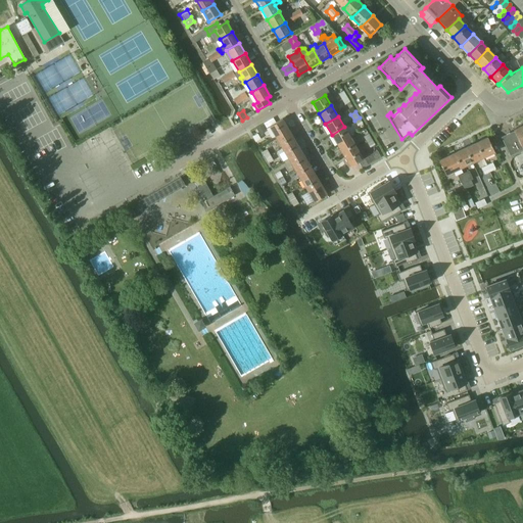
[(360,117),(354,121),(358,126),(363,123),(360,117)]
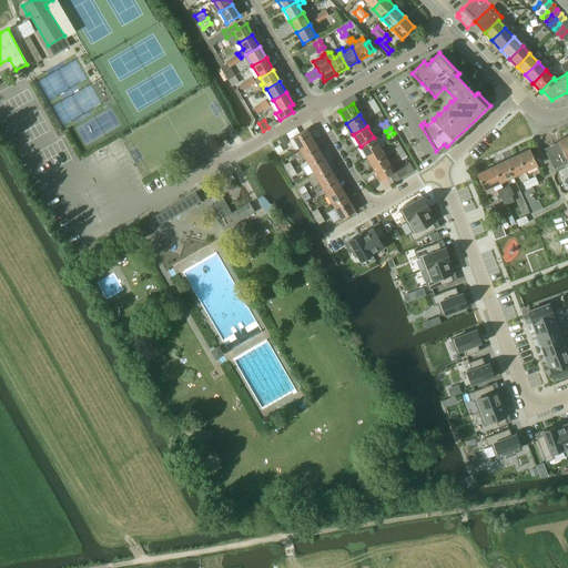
[(288,140),(292,138),(298,133),(296,129),(286,134),(288,140)]
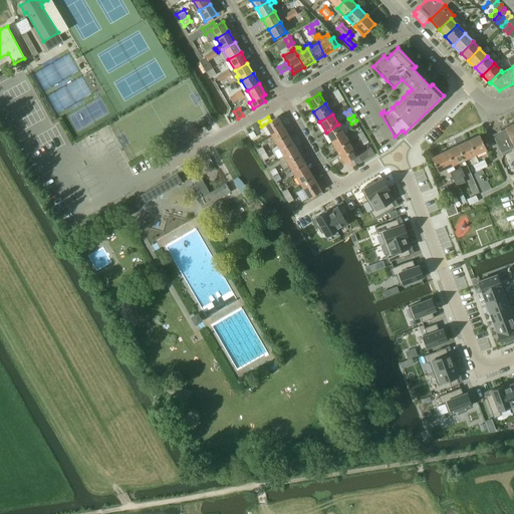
[(277,116),(270,120),(264,124),(270,135),(283,126),(277,116)]
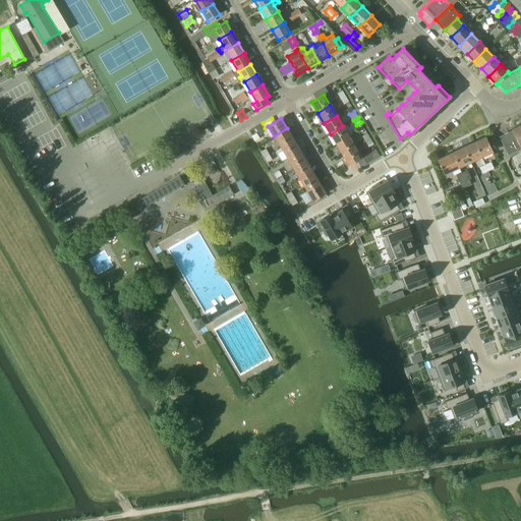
[(254,128),(258,134),(266,130),(262,124),(254,128)]
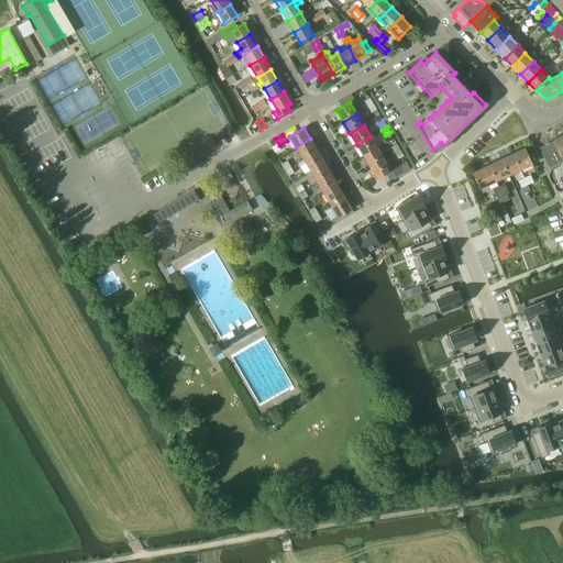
[(562,134),(553,140),(554,141),(562,159),(562,134)]
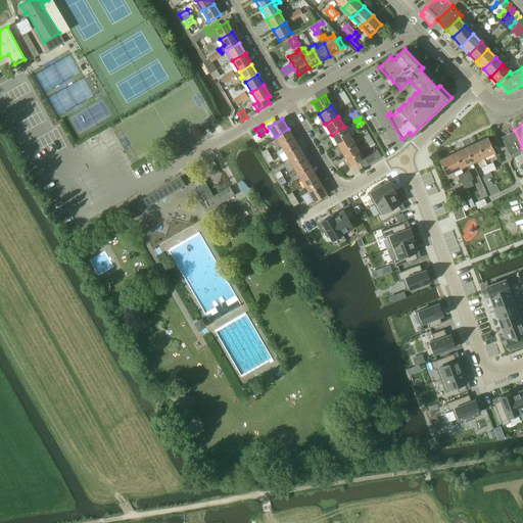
[(332,135),(338,145),(350,138),(344,127),(332,135)]
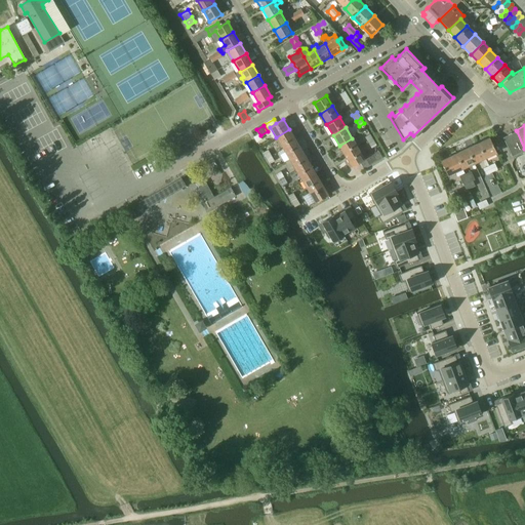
[(276,137),(282,148),(295,140),(289,129),(276,137)]
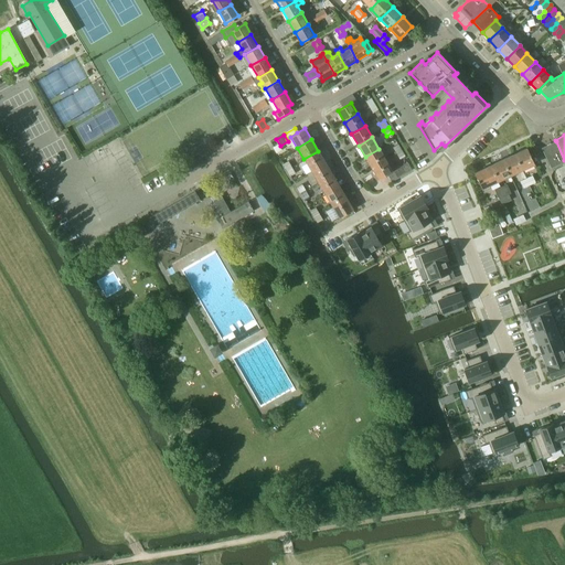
[(541,148),(551,168),(564,160),(556,141),(541,148)]
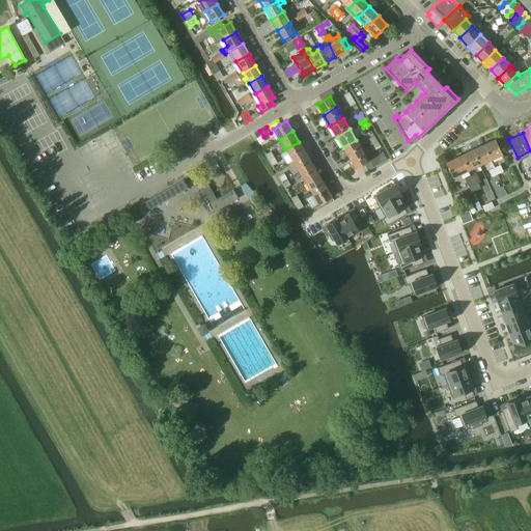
[(368,138),(372,144),(378,141),(374,135),(368,138)]
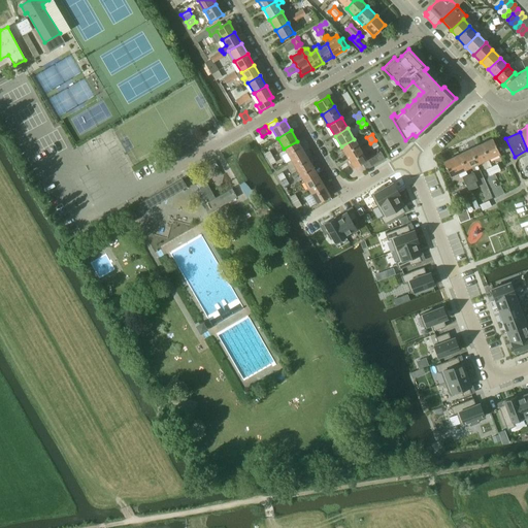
[(493,138),(482,144),(489,159),(499,154),(493,138)]
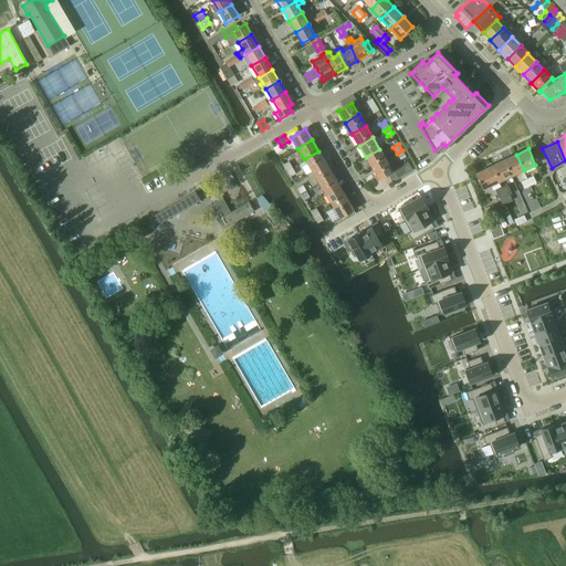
[(366,157),(373,169),(386,160),(379,149),(366,157)]
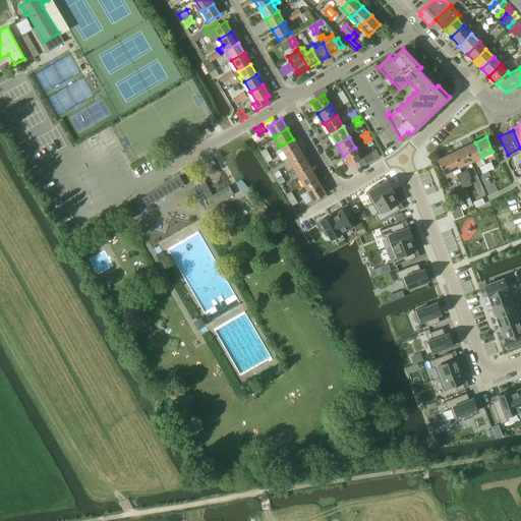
[(370,138),(365,141),(368,147),(373,143),(370,138)]
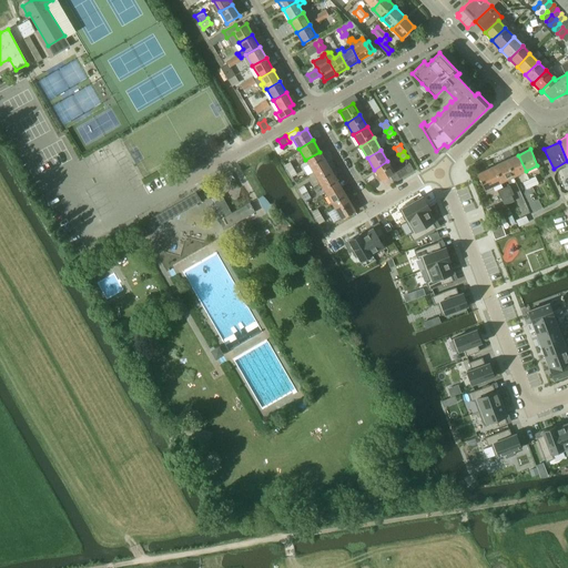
[(305,160),(312,171),(326,163),(320,152),(305,160)]
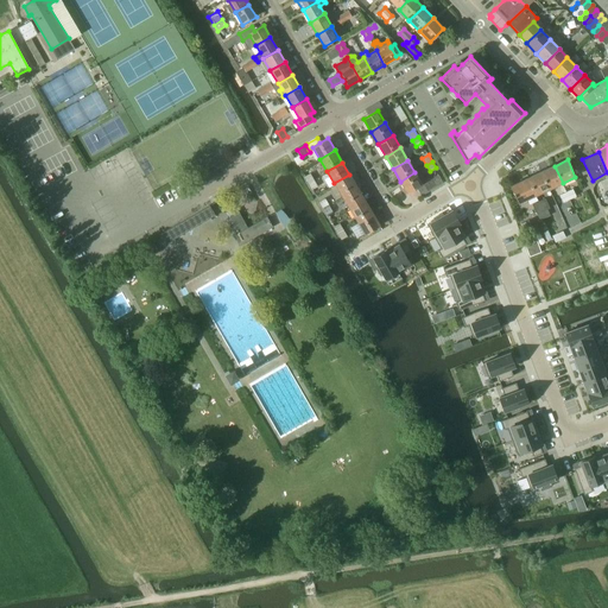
[(555,166),(542,171),(550,189),(563,183),(555,166)]
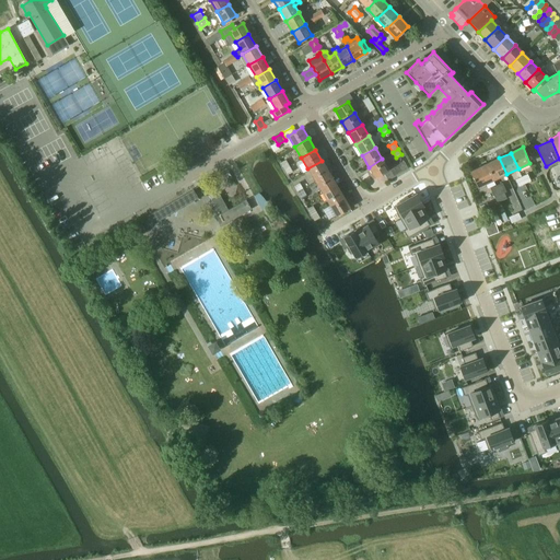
[(499,158),(487,163),(494,179),(506,174),(499,158)]
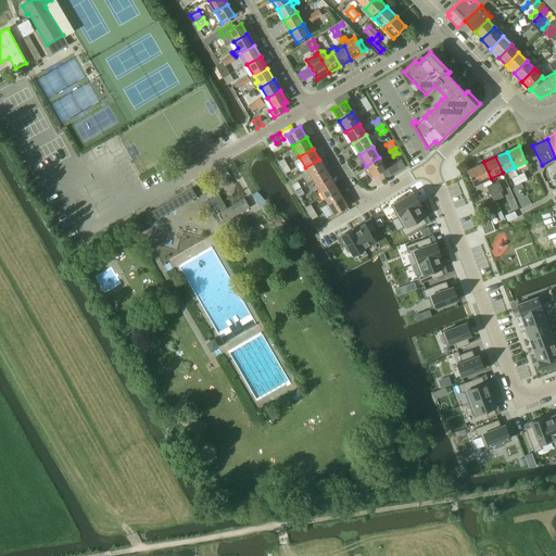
[(379,158),(366,166),(373,177),(382,172),(386,177),(404,166),(401,161),(387,169),(379,158)]
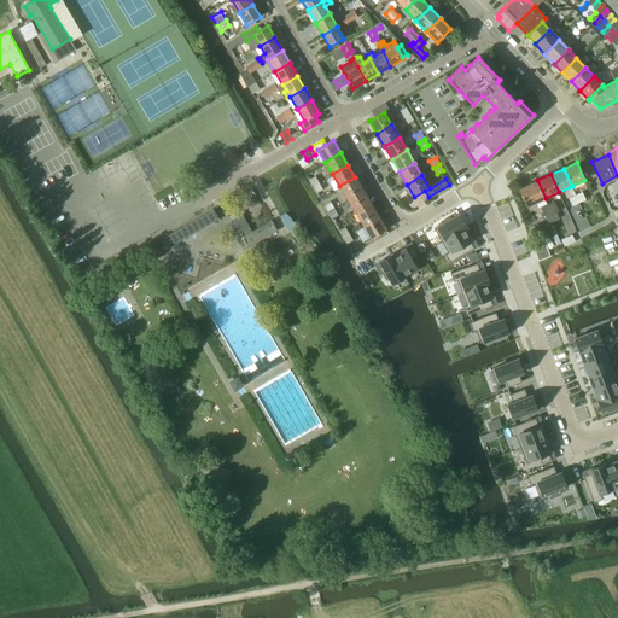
[(309,180),(313,186),(319,182),(315,176),(309,179),(309,180)]
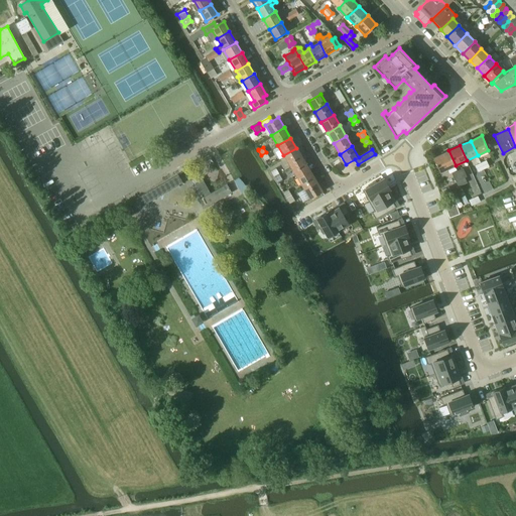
[(283,155),(290,166),(302,159),(296,148),(283,155)]
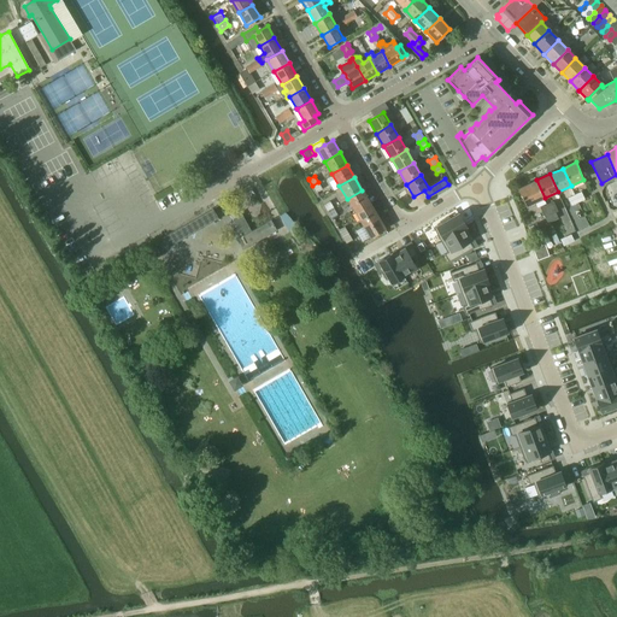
[(545,198),(536,180),(518,189),(526,206),(545,198)]
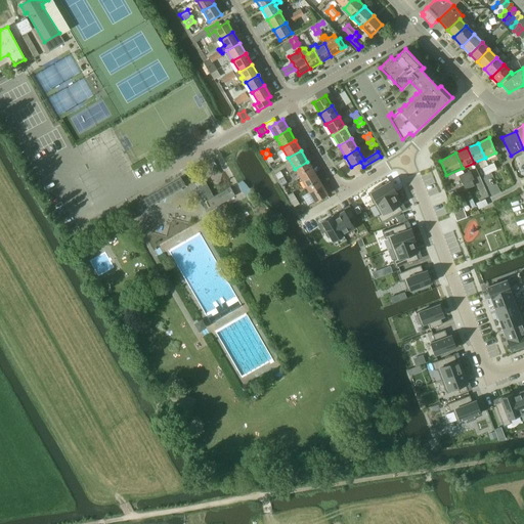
[(270,155),(265,158),(268,164),(269,163),(273,161),(270,155)]
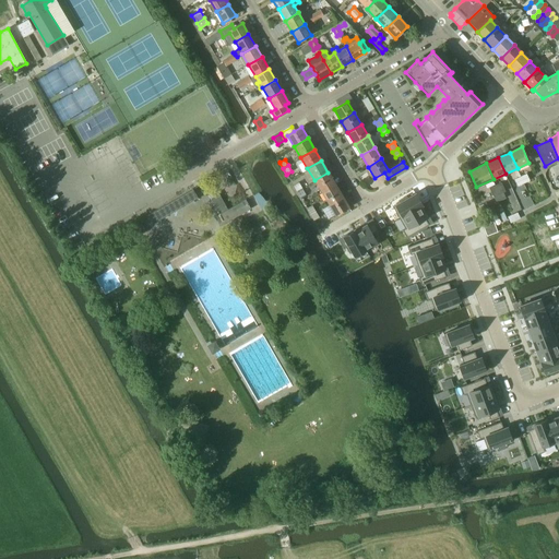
[(317,186),(321,192),(335,183),(328,173),(314,180),(317,186)]
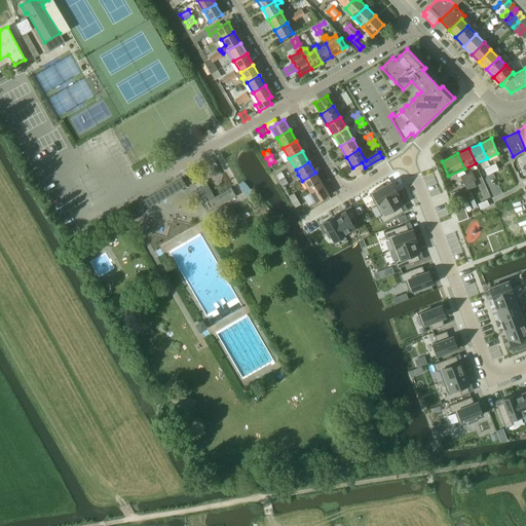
[(495,163),(490,165),(493,173),(498,170),(495,163)]
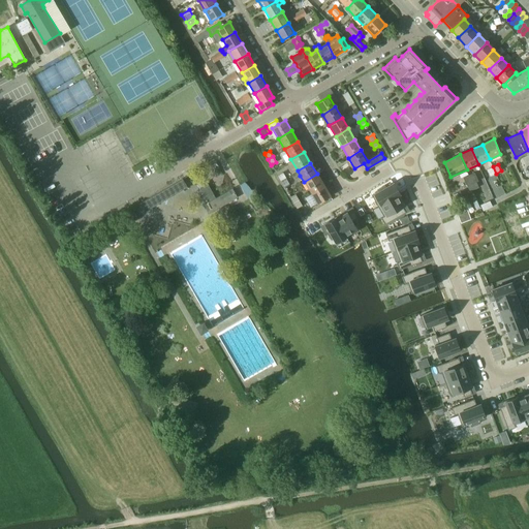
[(496,174),(493,166),(487,169),(490,176),(496,174)]
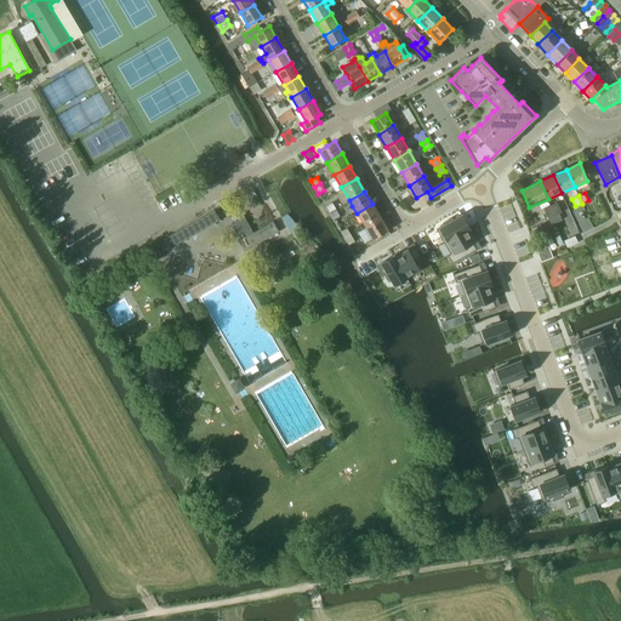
[(325,206),(329,212),(335,209),(331,203),(326,205),(325,206)]
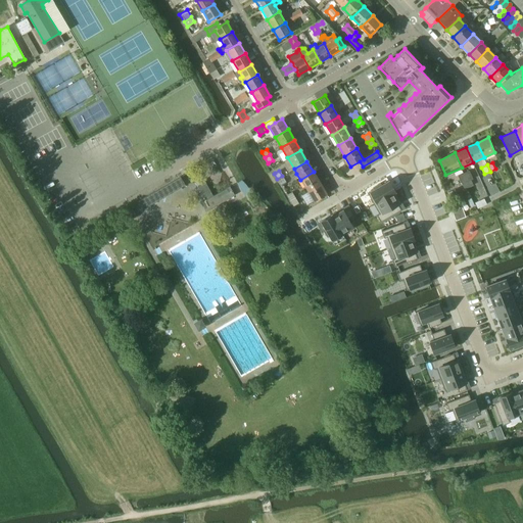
[(469,171),(464,174),(468,182),(471,180),(473,180),(469,171)]
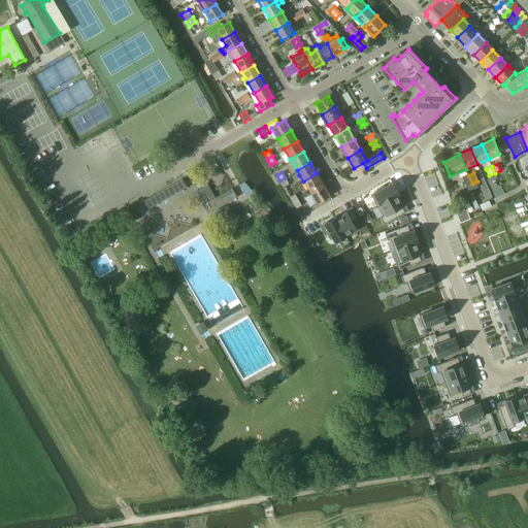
[(303,182),(309,192),(323,185),(319,176),(317,173),(303,182)]
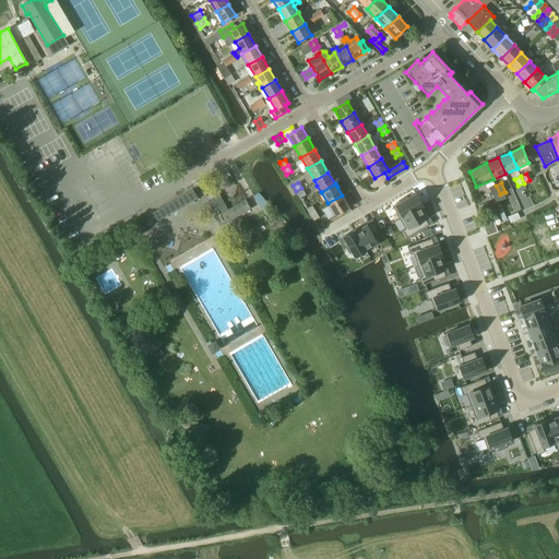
[(500,194),(496,186),(489,189),(494,198),(500,194)]
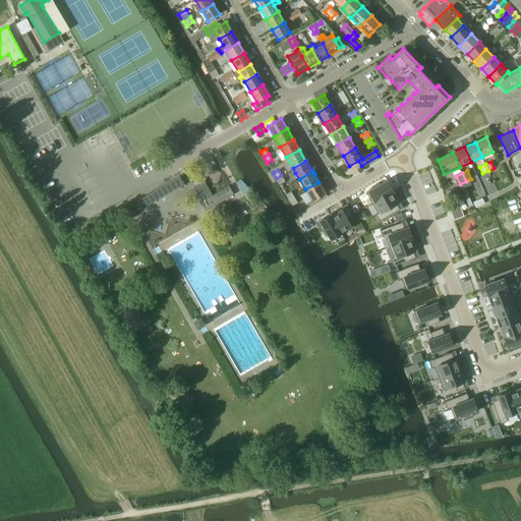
[(281,175),(276,178),(280,184),(285,181),(281,175)]
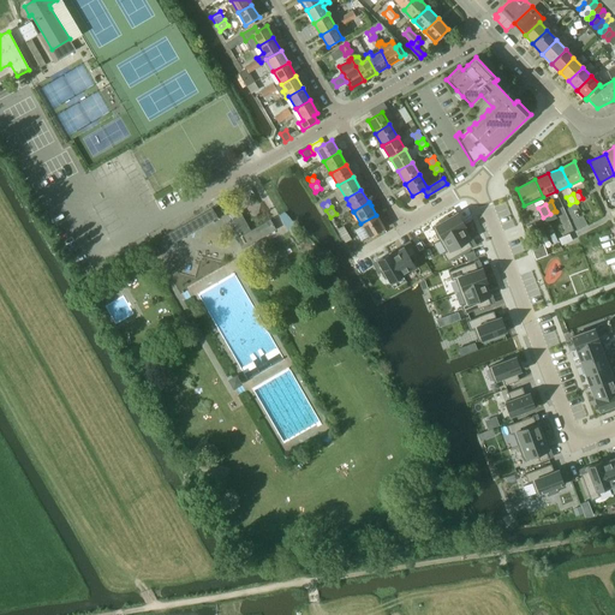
[(543,218),(545,222),(556,218),(554,212),(550,214),(543,218)]
